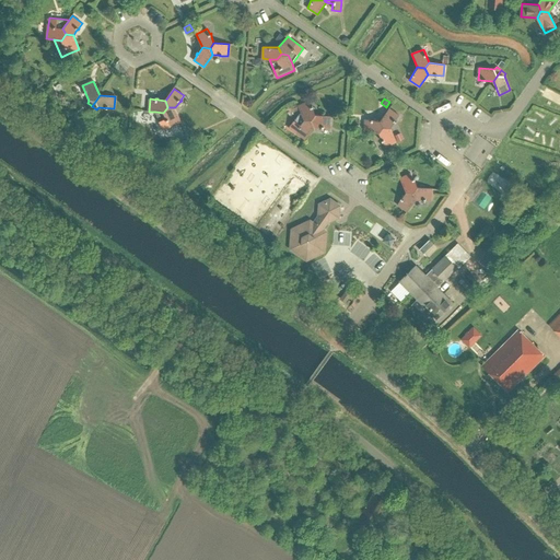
[(304,119),(311,119),(314,114),(308,101),(298,106),(304,119)]
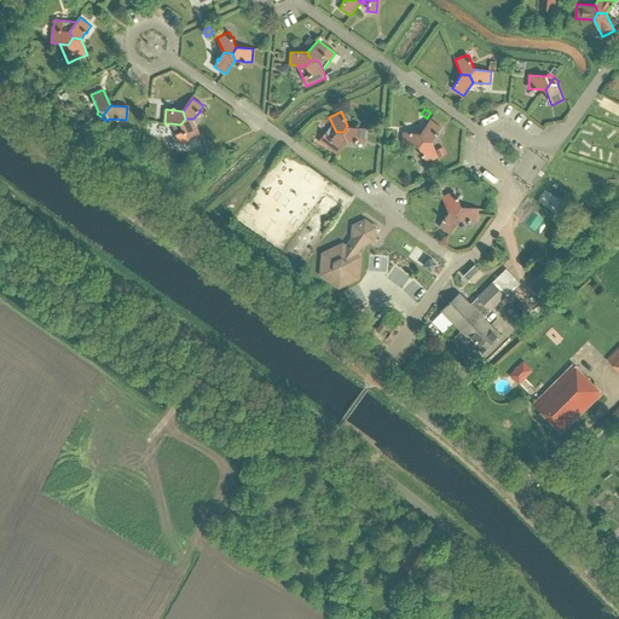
[(180,125),(172,123),(177,133),(181,143),(187,140),(197,136),(201,134),(194,119),(185,119),(180,125)]
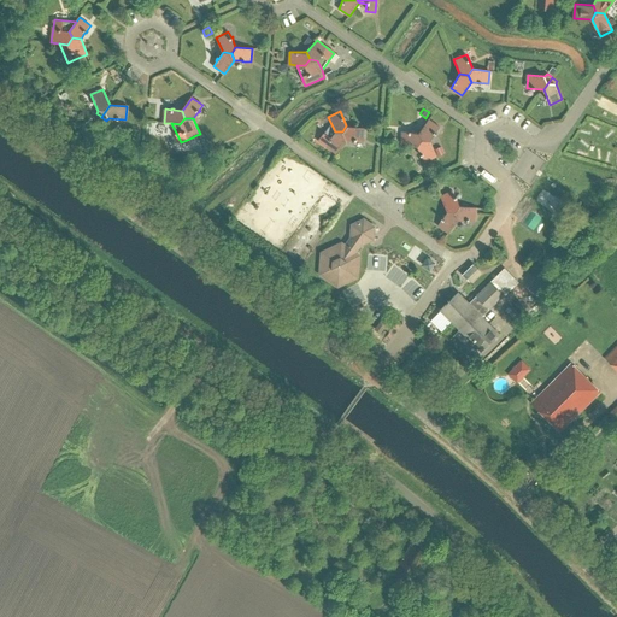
[(422,140),(429,141),(440,128),(429,119),(418,133),(422,140)]
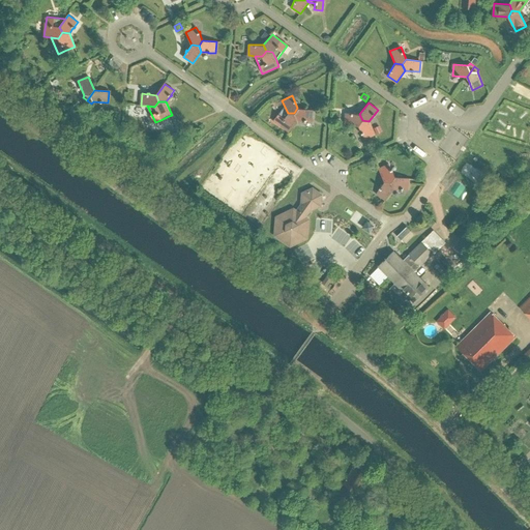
[(294,113),(297,119),(313,121),(314,110),(297,108),(294,113)]
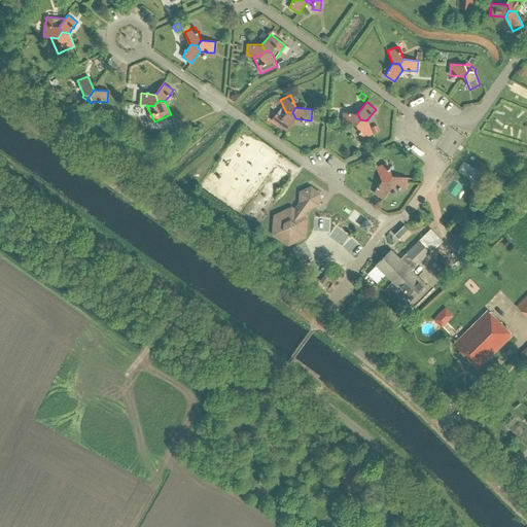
[(277,113),(273,120),(287,131),(295,118),(292,112),(286,112),(282,117),(277,113)]
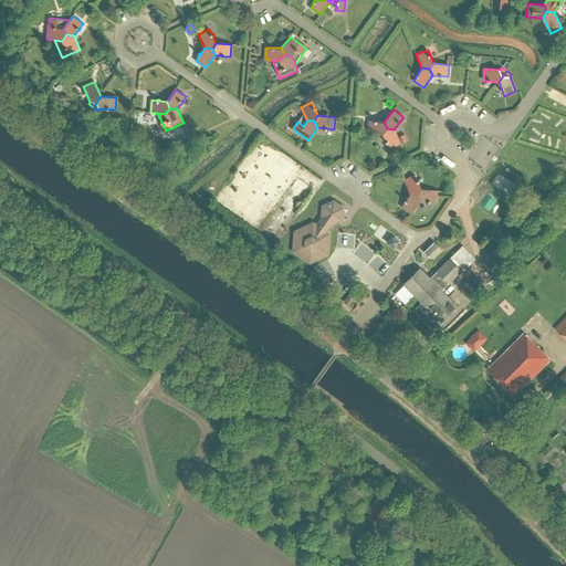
[(383,134),(387,128),(384,122),(369,121),(368,133),(383,134)]
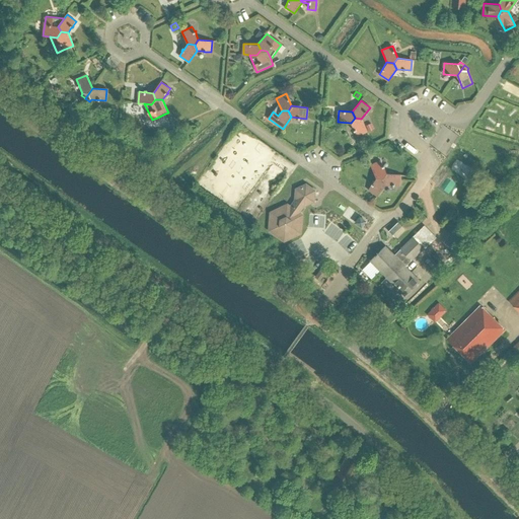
[(355,118),(351,123),(358,136),(367,132),(361,119),(355,118)]
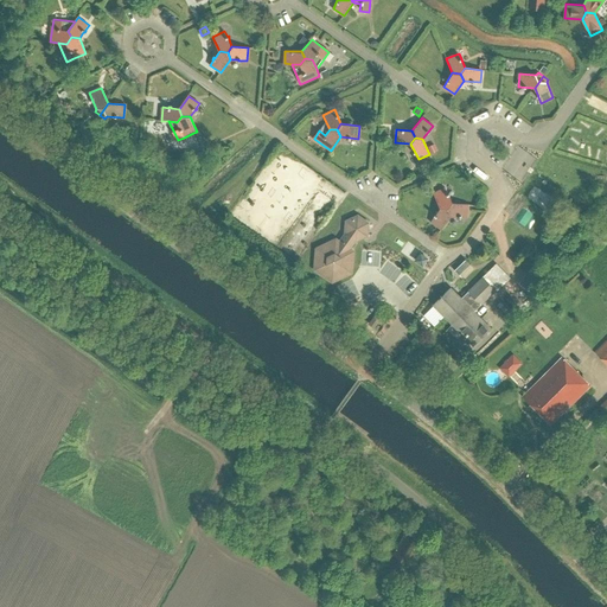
[(282,176),(291,167),(280,155),(261,173),(267,178),(272,173),(276,178),(281,173),(282,176)]
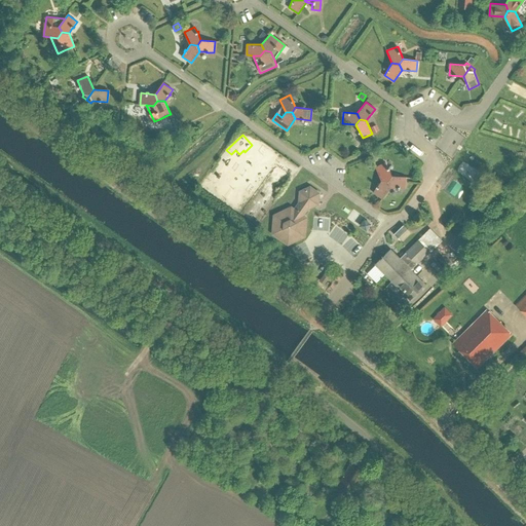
[(277,180),(284,172),(293,178),(298,168),(284,158),(277,166),(276,165),(270,175),(277,180)]
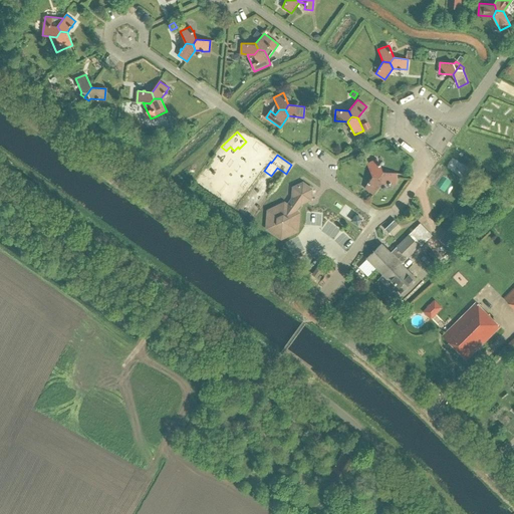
[(378,177),(382,172),(376,159),(366,164),(372,176),(378,177)]
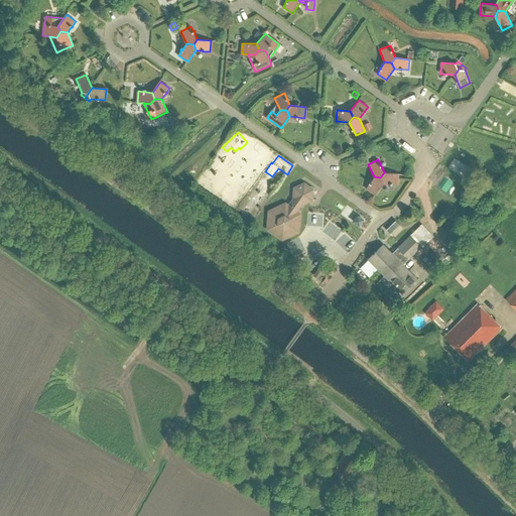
[(380,177),(383,183),(398,184),(399,174),(384,172),(380,177)]
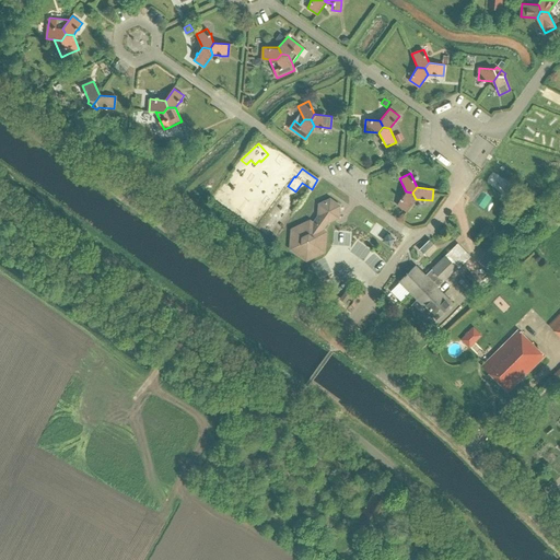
[(218,188),(217,198),(226,199),(228,189),(218,188)]
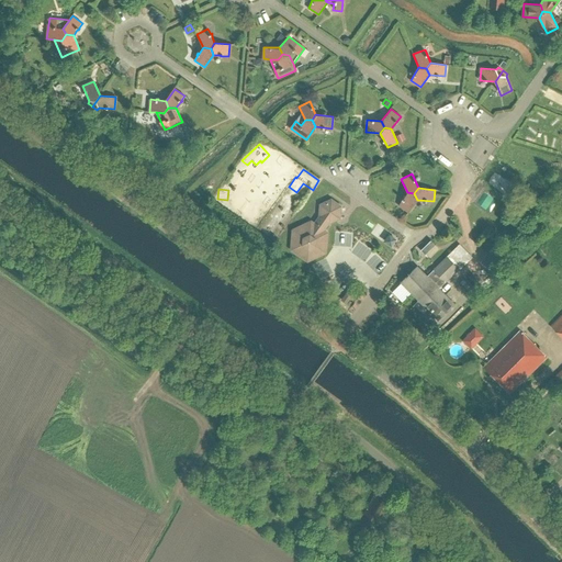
[(472,204),(486,214),(496,201),(482,191),(472,204)]
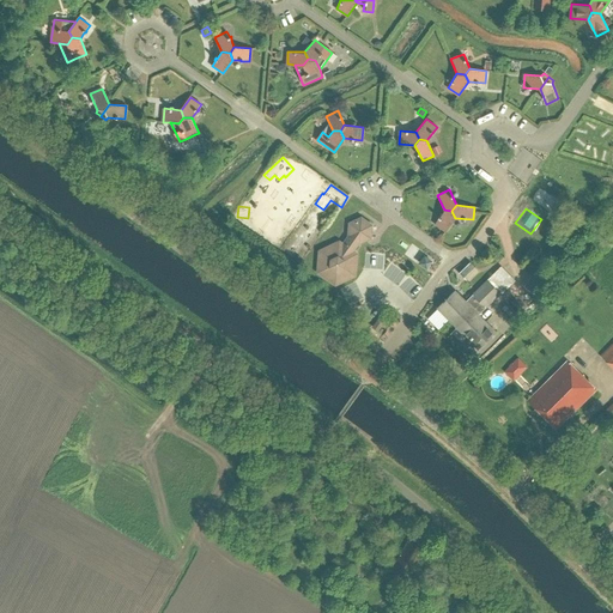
[(455,218),(451,211),(444,210),(435,224),(447,231),(455,218)]
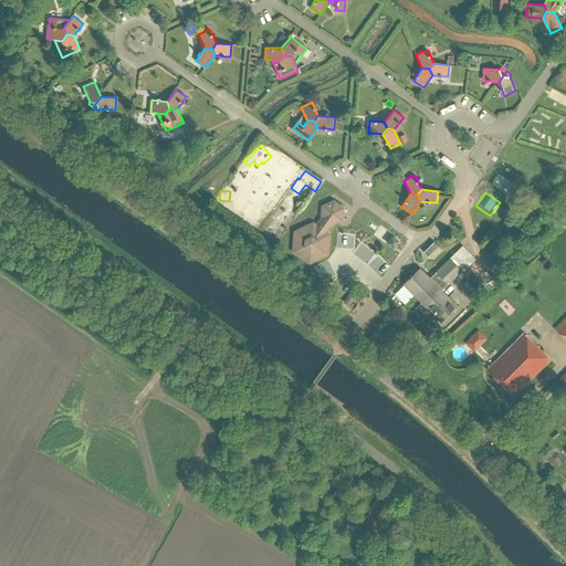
[(276,247),(300,209),(285,200),(262,238),(276,247)]
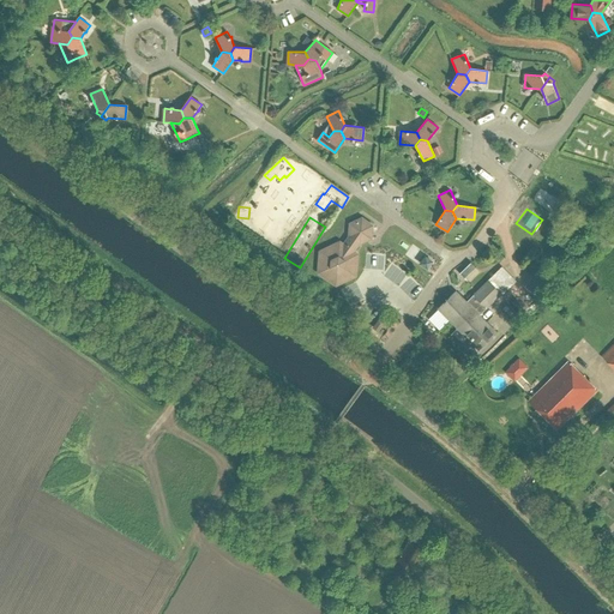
[(361,245),(373,240),(374,226),(362,217),(349,223),(348,236),(343,244),(341,241),(319,251),(317,274),(336,288),(357,277),(360,254),(356,252),(361,245)]
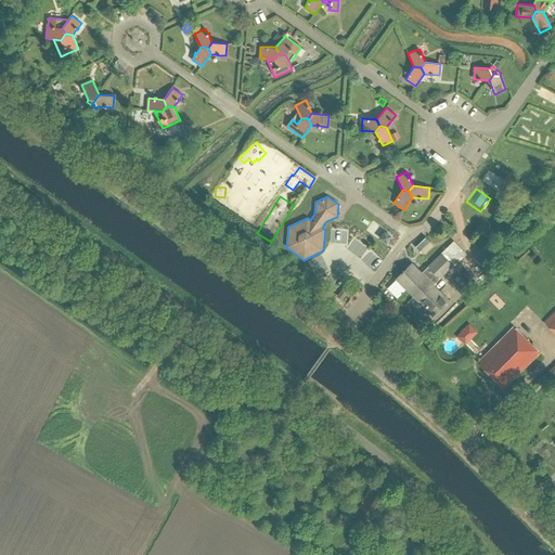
[(249,215),(258,216),(258,209),(237,209),(237,219),(249,219),(249,215)]
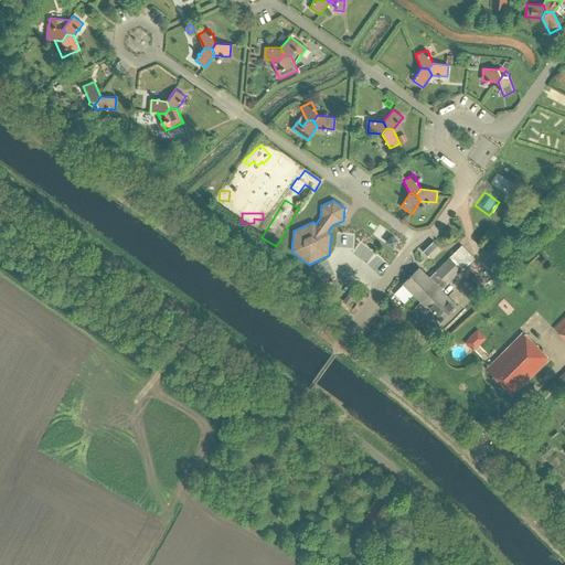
[(394,235),(387,244),(395,249),(401,241),(394,235)]
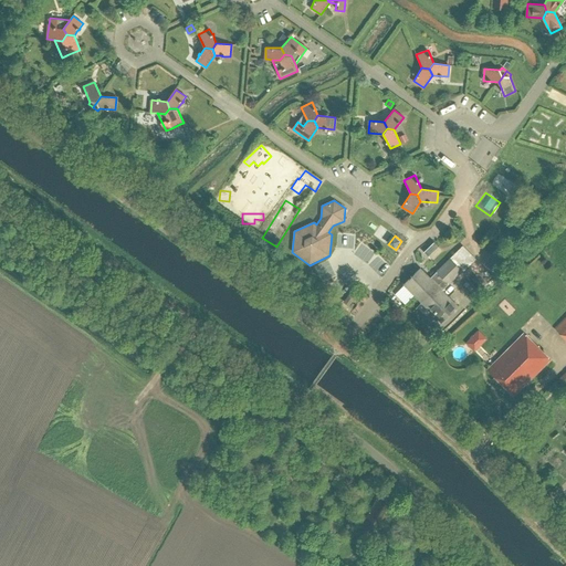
[(428,257),(437,248),(432,243),(423,252),(428,257)]
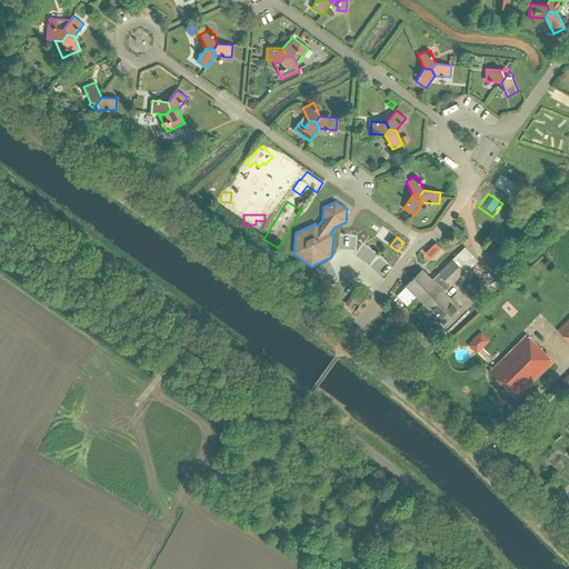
[(466,273),(479,260),(466,247),(452,260),(439,273),(432,280),(422,270),(406,286),(446,325),(461,309),(445,292),(451,286),(465,272),(466,273)]
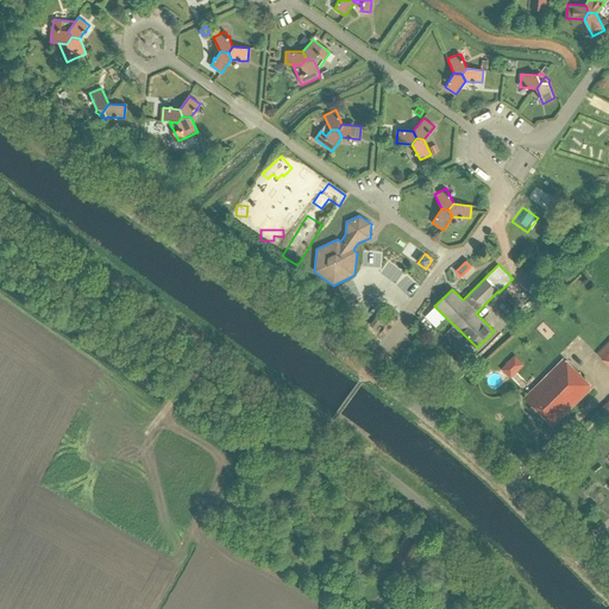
[(512,311),(503,301),(496,307),(504,316),(512,311)]
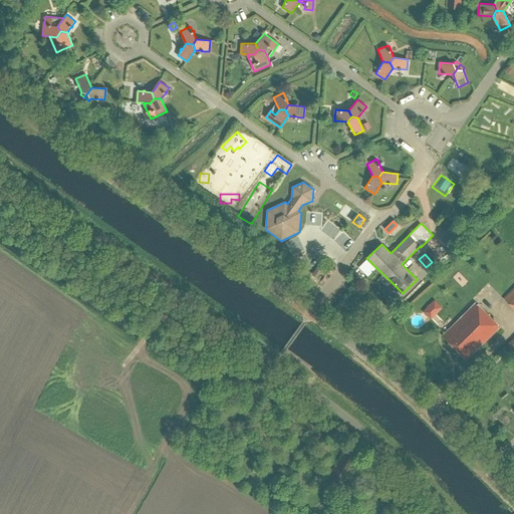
[(513,288),(503,299),(513,309),(513,288)]
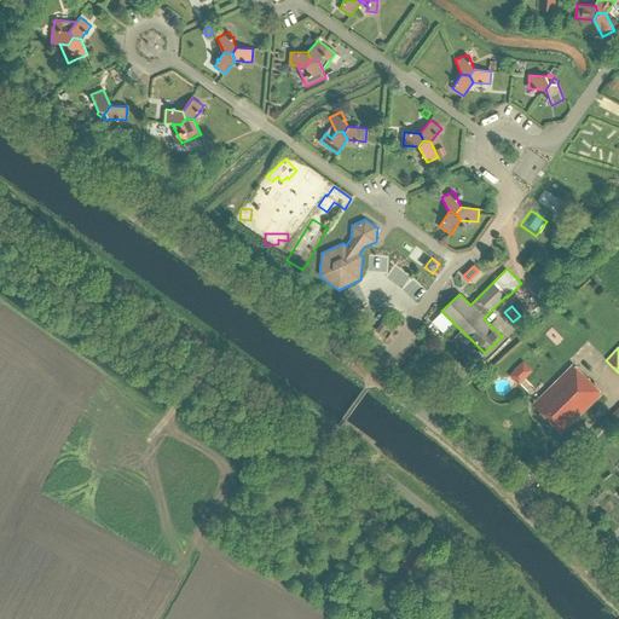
[(524,363),(508,376),(518,387),(532,374),(524,363)]
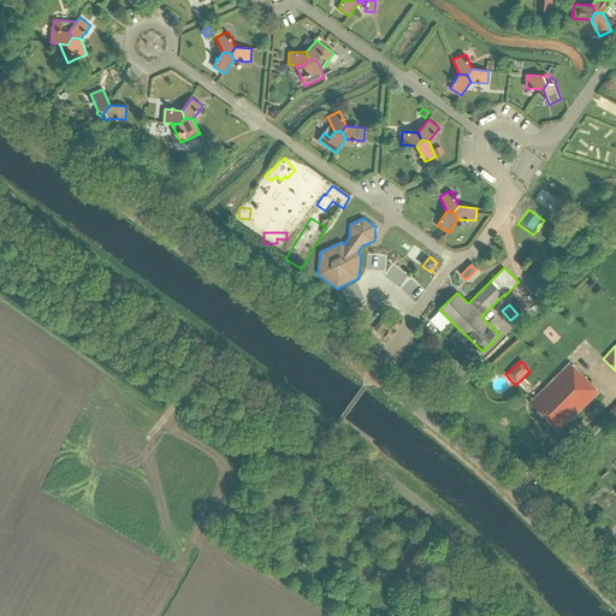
[(560,431),(599,392),(572,363),(532,402),(560,431)]
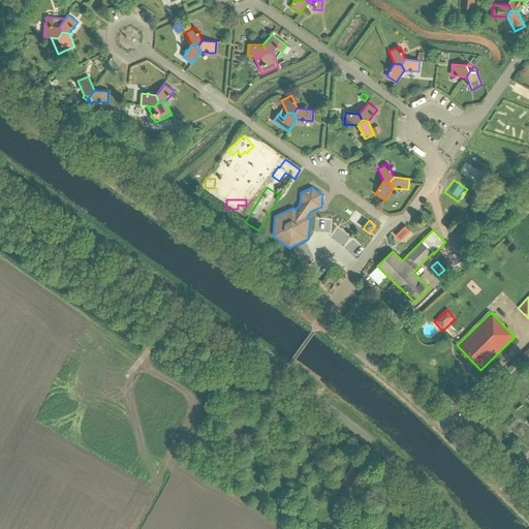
[(358,519),(360,520),(364,514),(362,512),(358,509),(354,516),(358,519)]
